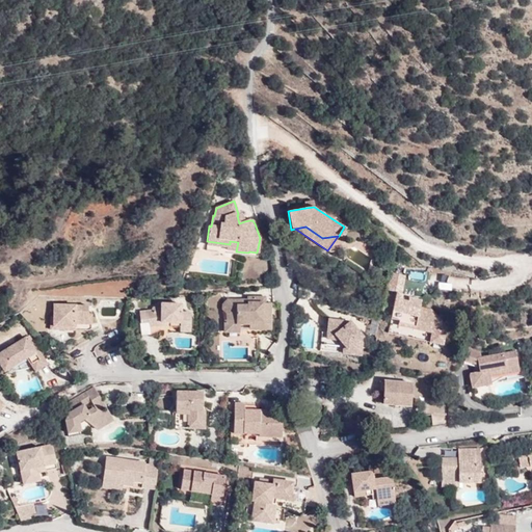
[(230,244),(207,241),(207,244),(227,247),(227,250),(236,251),(238,242),(230,241),(230,244)]
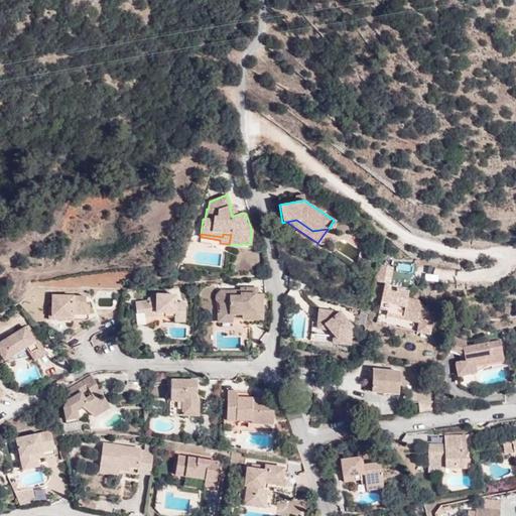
[(392,275),(378,267),(375,281),(385,283),(376,323),(430,336),(434,317),(419,300),(408,298),(408,295),(396,293),(388,291),(392,275)]
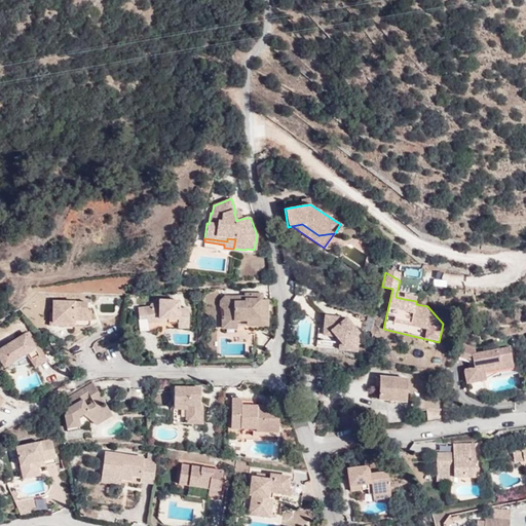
[(257,325),(267,325),(267,300),(262,300),(256,299),(254,302),(251,299),(251,294),(245,294),(245,297),(226,297),(221,300),(221,305),(225,309),(225,317),(234,317),(233,320),(237,320),(251,321),(251,330),(257,330),(257,325)]
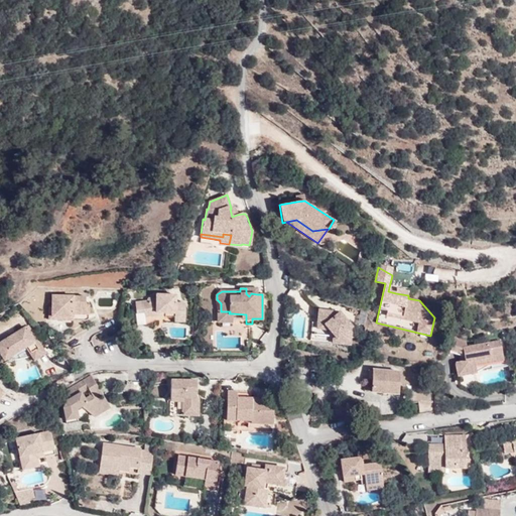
[(251,293),(257,294),(256,288),(246,288),(246,293),(249,296),(251,293)]
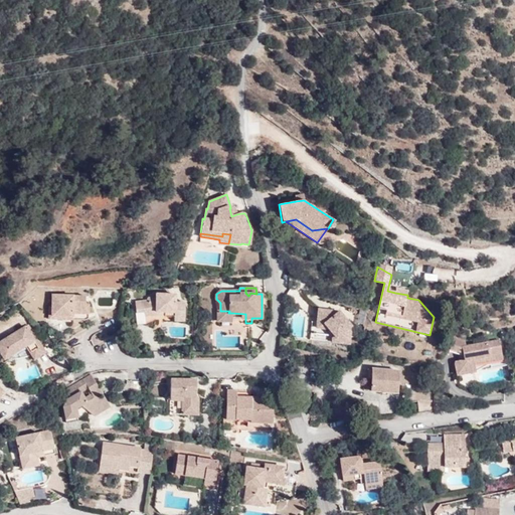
[(175,311),(185,312),(185,303),(175,303),(175,295),(155,295),(156,298),(147,298),(147,302),(135,302),(136,313),(144,312),(144,316),(156,315),(156,312),(164,312),(164,316),(174,317),(175,311)]
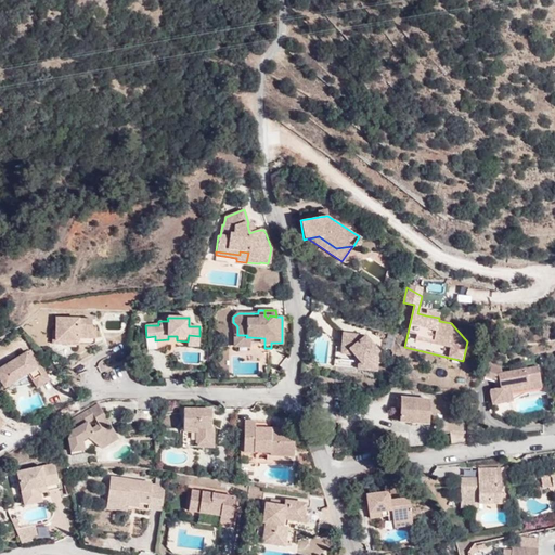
[(90,335),(90,327),(91,319),(55,319),(55,331),(52,331),(52,341),(77,341),(77,338),(78,334),(90,335)]
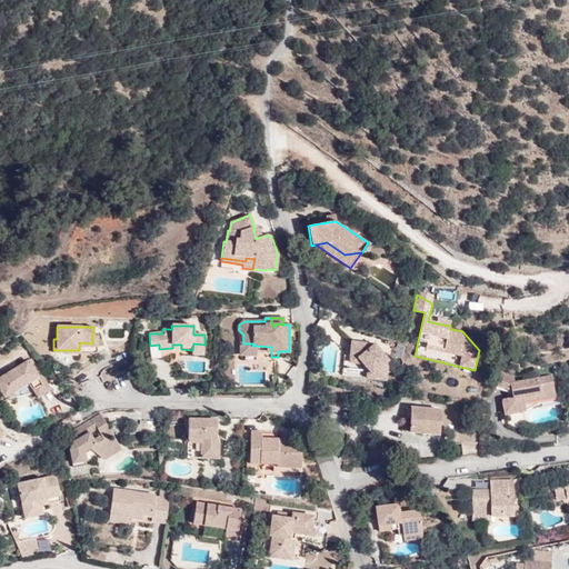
[(97,337),(92,336),(92,343),(80,342),(79,347),(97,347),(97,337)]
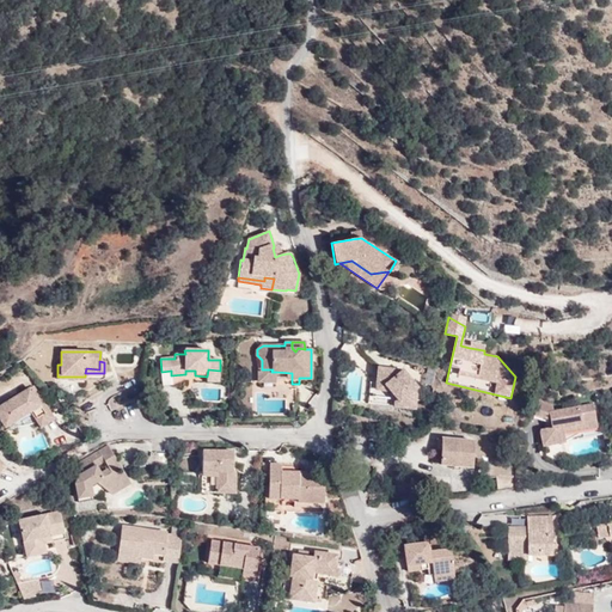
[(397,375),(391,368),(379,367),(378,380),(386,391),(390,391),(395,397),(393,407),(414,409),(415,401),(410,392),(417,387),(403,369),(397,375)]
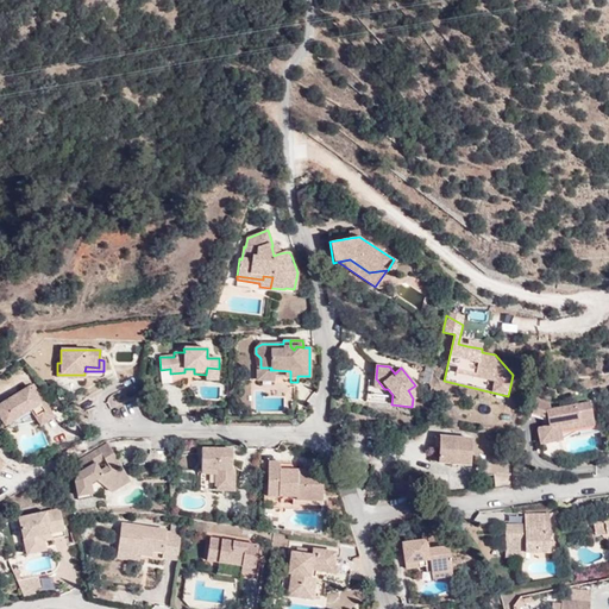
[(218,380),(219,369),(207,368),(206,375),(207,380),(218,380)]
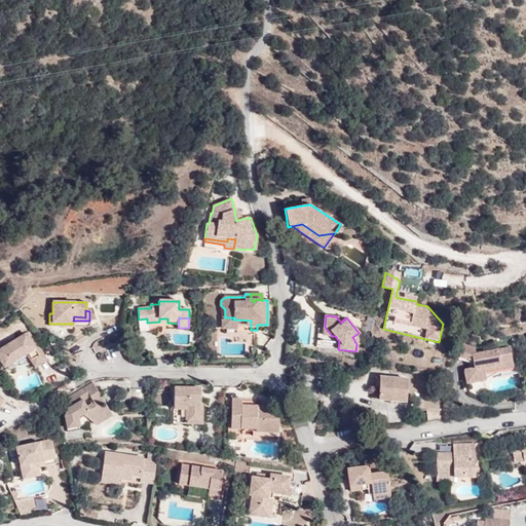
[(237,328),(237,320),(233,320),(234,317),(225,317),(223,317),(223,328),(237,328)]
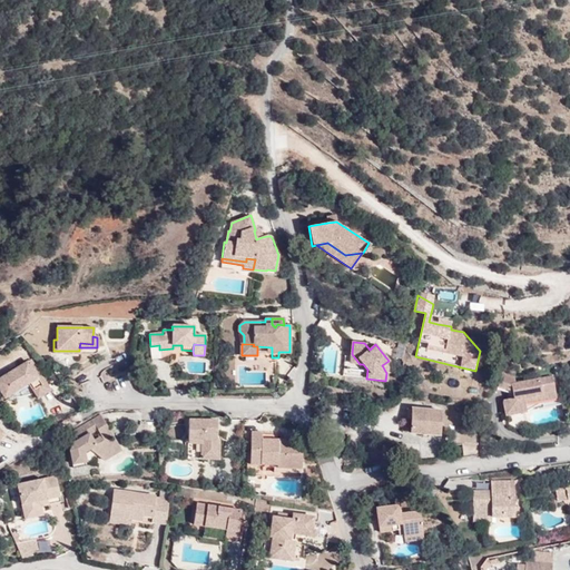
[(360,364),(352,354),(351,363),(360,364)]
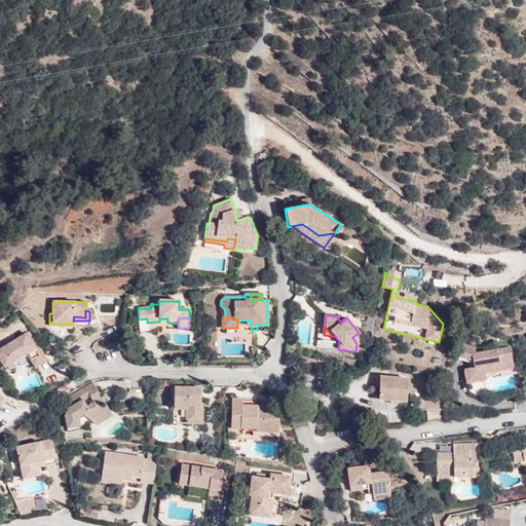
[(29,339),(32,337),(29,332),(0,349),(0,361),(5,370),(32,363),(31,361),(39,355),(29,339)]
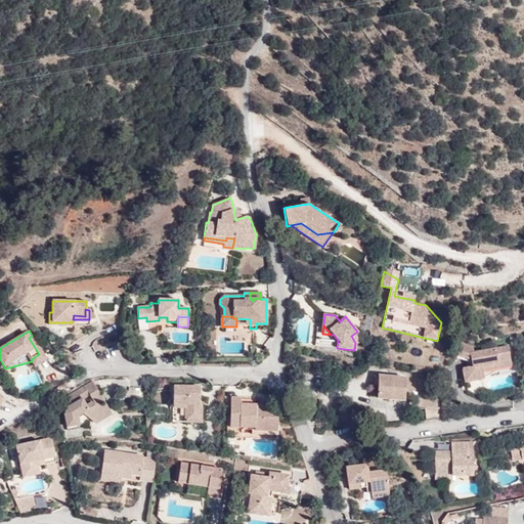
[(46,359),(32,336),(29,338),(39,354),(31,359),(32,361),(35,366),(46,359)]
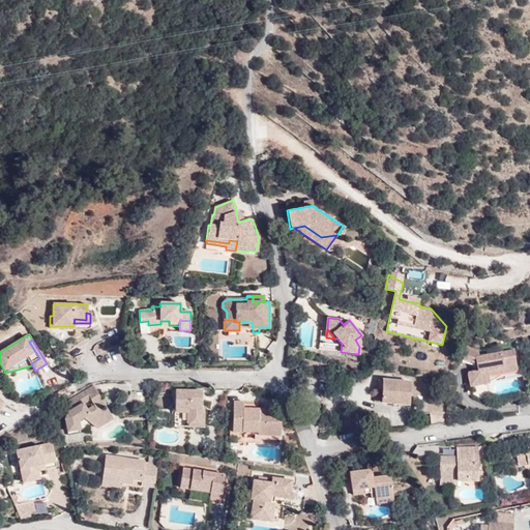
[(500,367),(517,365),(516,352),(480,357),(479,352),(467,348),(464,362),(474,365),(474,363),(477,363),(478,371),(475,371),(472,371),(470,373),(469,374),(471,386),(490,383),(489,376),(501,373),(500,367)]
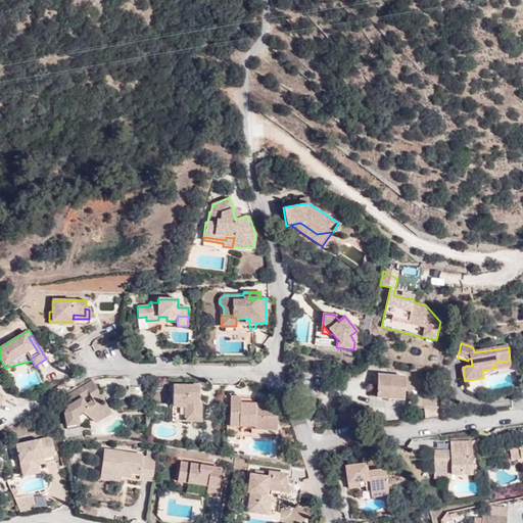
[(375,397),(386,397),(392,397),(402,397),(403,376),(373,375),(372,384),(376,385),(375,397)]
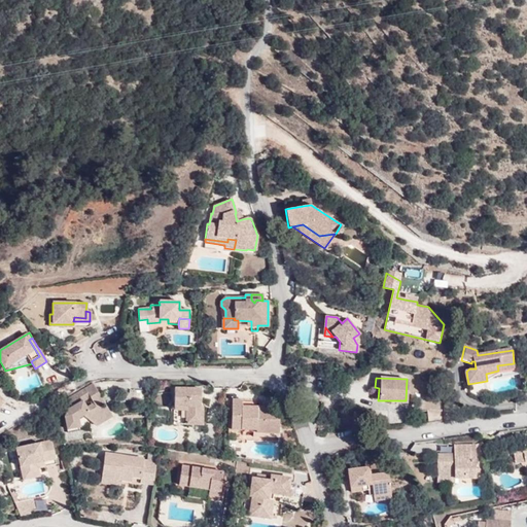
[(112,417),(107,407),(102,409),(99,405),(96,405),(86,409),(83,403),(92,398),(99,394),(93,384),(68,399),(70,410),(66,417),(68,426),(78,423),(78,418),(83,416),(94,424),(103,420),(104,422),(112,417)]
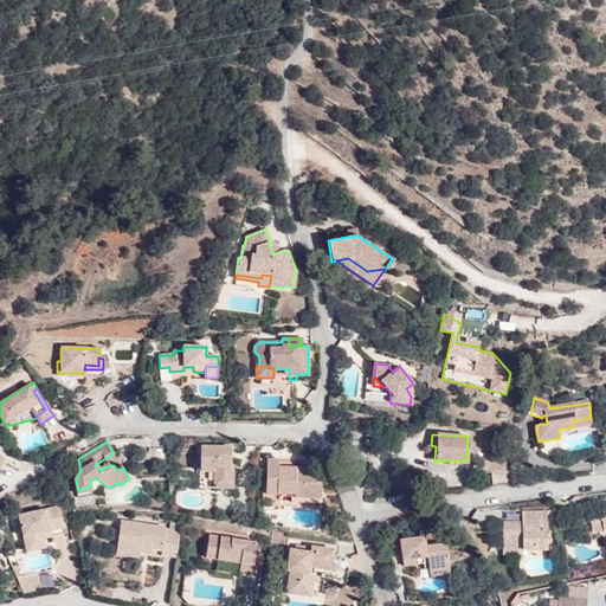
[(225,453),(225,447),(201,446),(200,488),(233,488),(233,468),(231,466),(231,453),(225,453)]
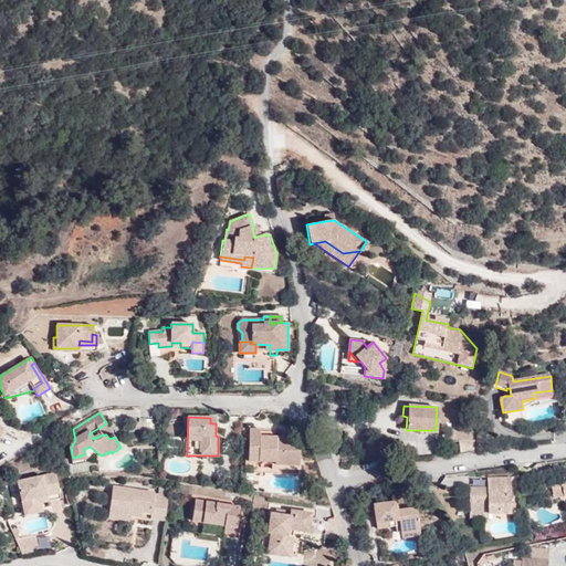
[(135,430),(157,431),(157,420),(135,420),(135,430)]
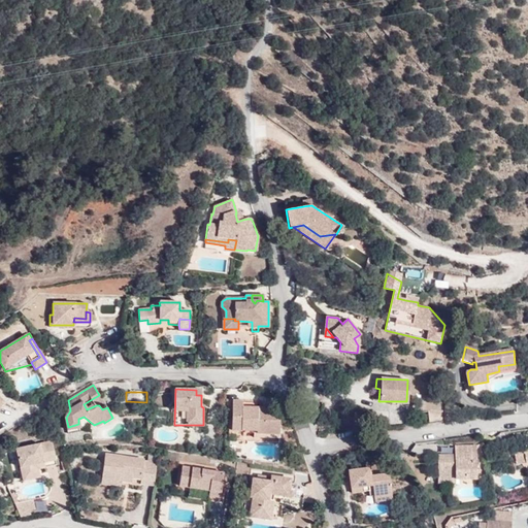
[(102,409),(107,407),(99,395),(92,399),(96,405),(99,405),(102,409)]
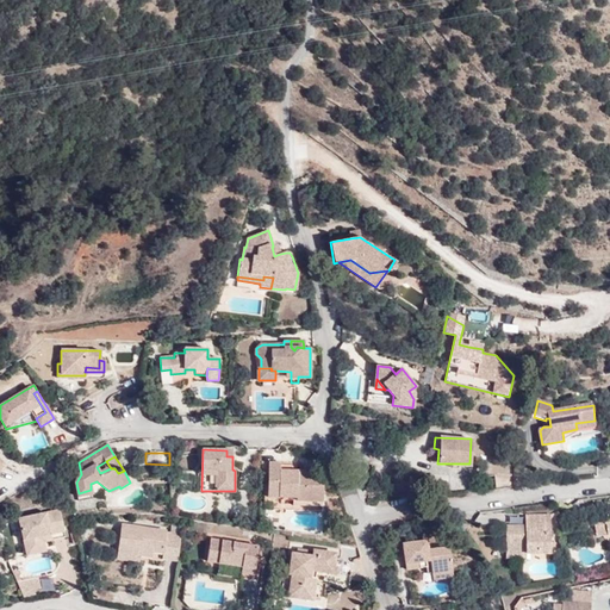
[(268,496),(292,497),(297,497),(297,500),(322,502),(323,502),(323,480),(315,480),(315,471),(297,470),(297,475),(291,475),(292,470),(280,470),(281,462),(269,462),(268,496)]
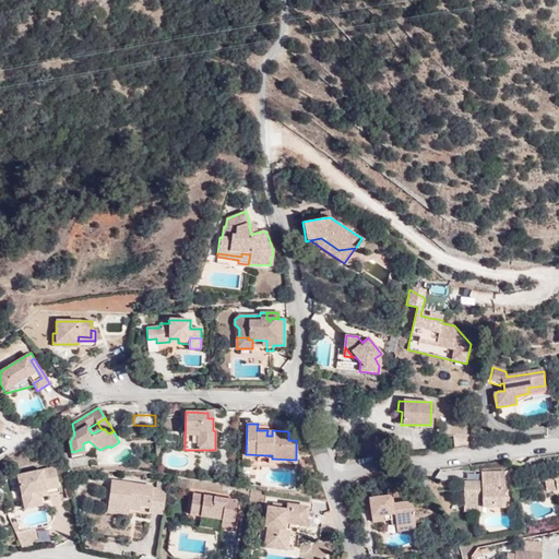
[(454,449),(468,447),(467,432),(452,432),(454,449)]
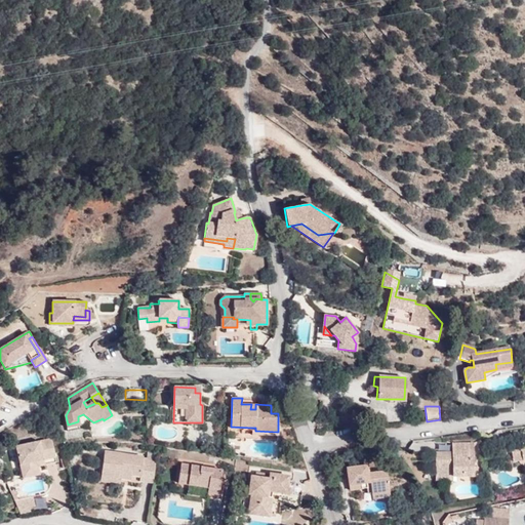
[(16,447),(21,471),(38,468),(38,469),(56,465),(51,440),(16,447)]
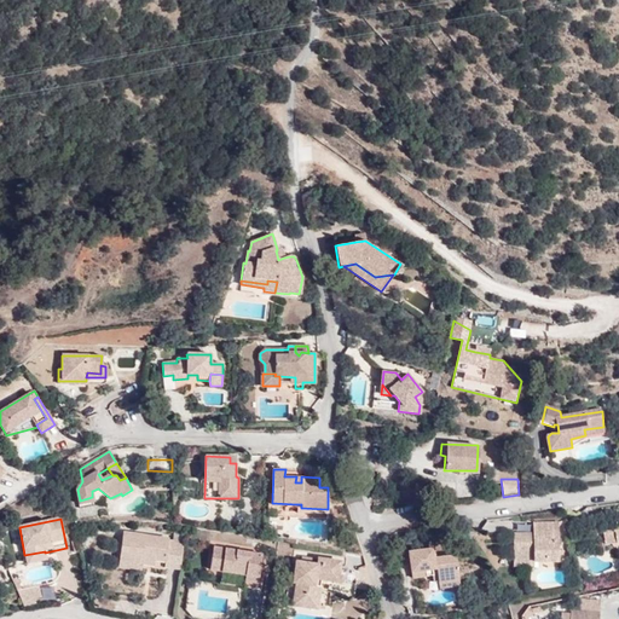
[(560,562),(559,527),(559,525),(533,525),(532,534),(533,539),(513,539),(514,560),(533,560),(533,562),(560,562)]
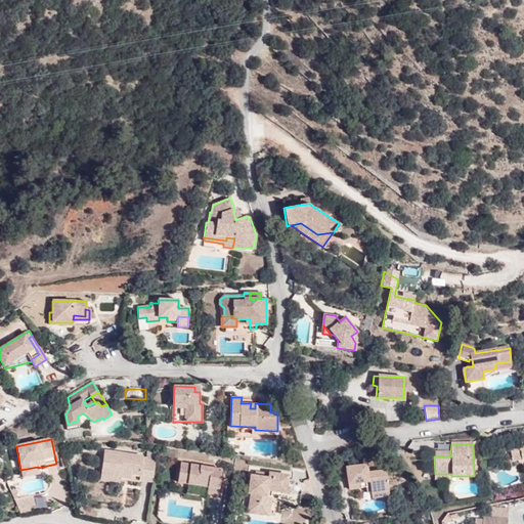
[(521,460),(520,448),(511,449),(512,461),(521,460)]
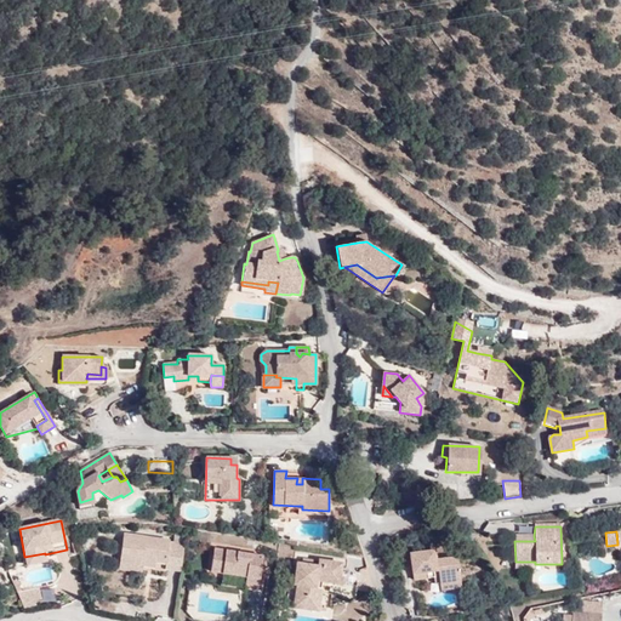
[(124,535),(120,563),(142,565),(143,560),(155,562),(166,564),(165,569),(181,571),(184,546),(170,543),(169,542),(124,535)]
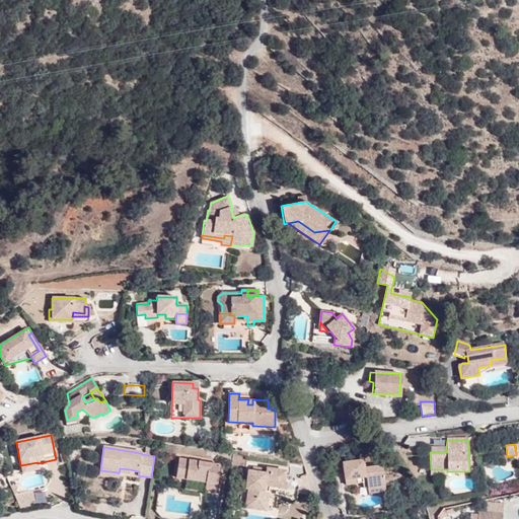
[(216,489),(218,478),(214,477),(214,473),(218,474),(219,464),(178,458),(175,477),(206,482),(205,488),(216,489)]
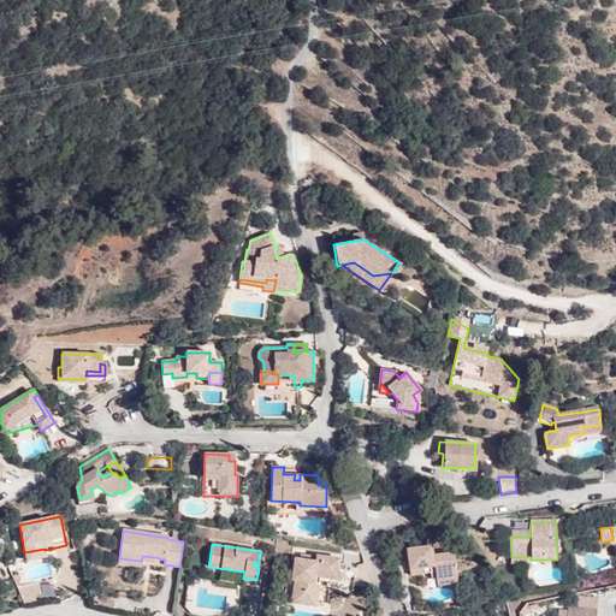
[(436,580),(456,579),(454,554),(432,556),(431,548),(407,550),(408,569),(422,568),(422,575),(428,574),(434,573),(434,579),(436,580)]
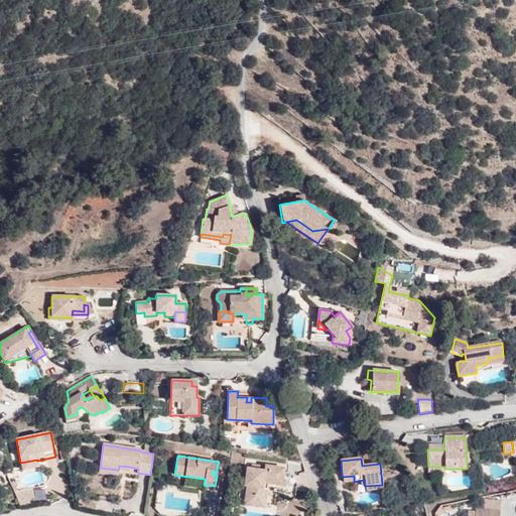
[(37,460),(20,463),(22,471),(38,468),(37,461),(37,460)]
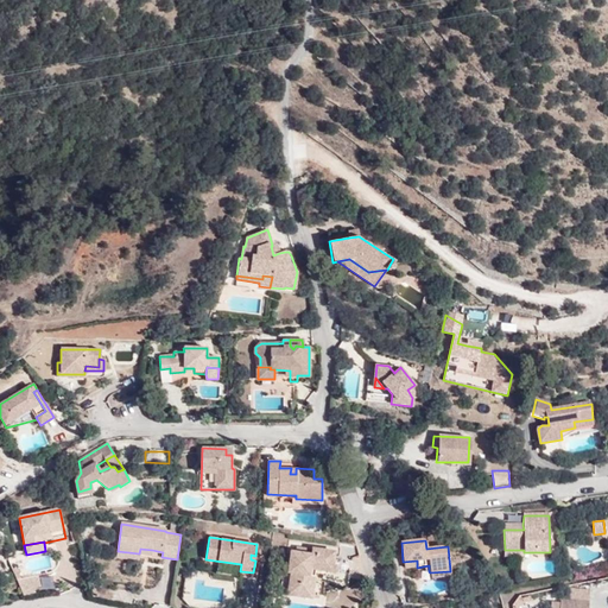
[(311,568),(315,569),(330,571),(333,551),(310,548),(310,549),(309,553),(295,551),(290,551),(286,572),(290,572),(287,587),(299,588),(299,591),(311,593),(314,575),(311,575),(311,568)]
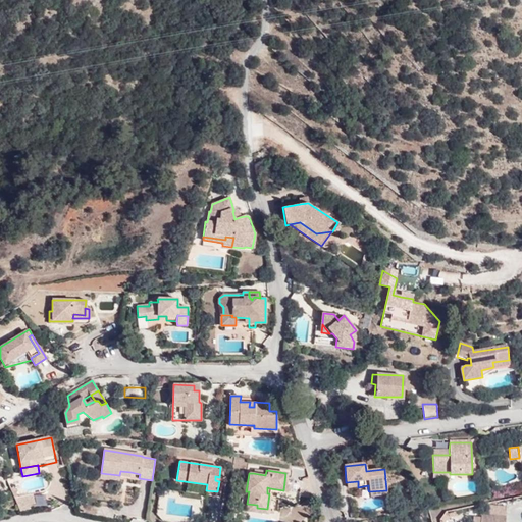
[(31,494),(14,498),(17,508),(33,504),(31,494)]
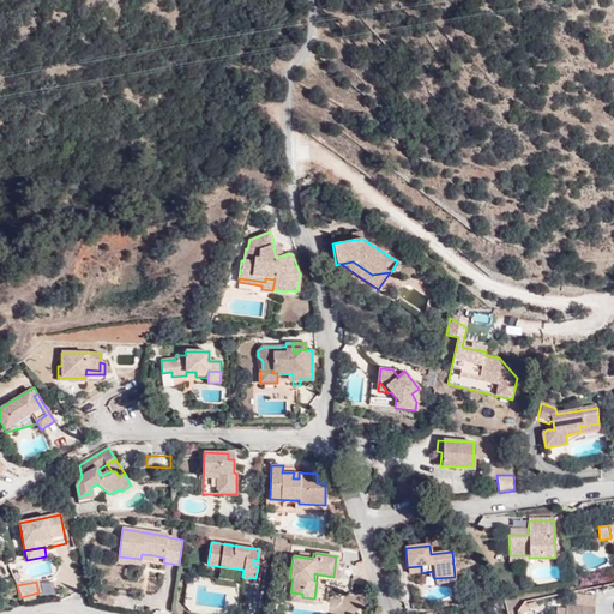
[(314,603),(314,599),(302,597),(302,594),(290,593),(289,600),(314,603)]
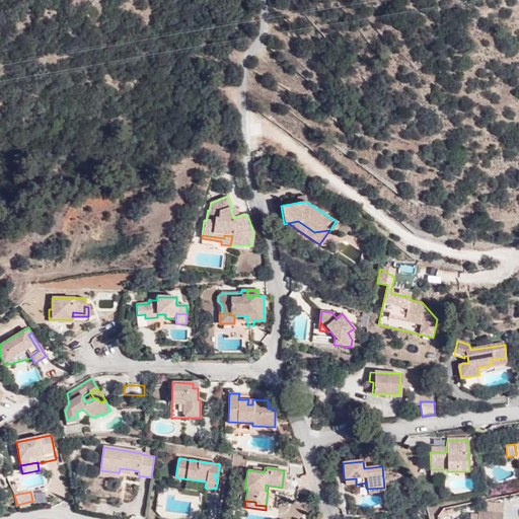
[(501,518),(502,513),(477,510),(477,515),(476,518),(472,518),(469,518),(468,518),(501,518)]
